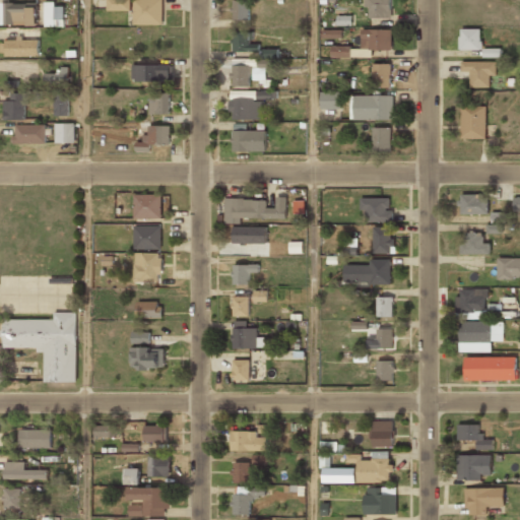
[(161,0),(108,0),(108,11),(134,11),(134,25),(161,25),(161,0)]
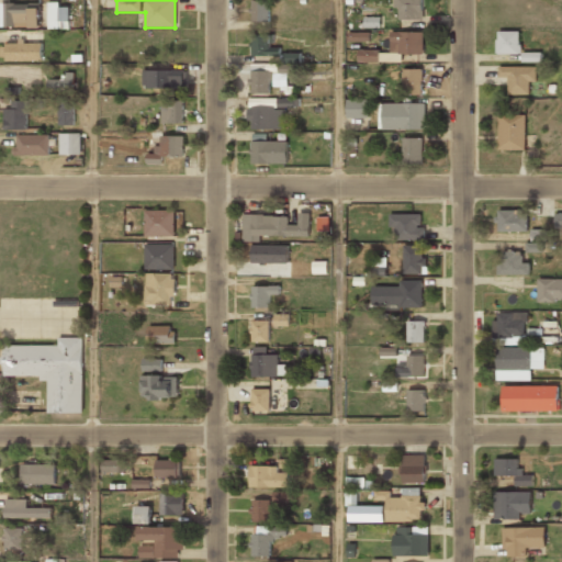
[(269,0),(250,0),(250,23),(269,23),(269,0)]
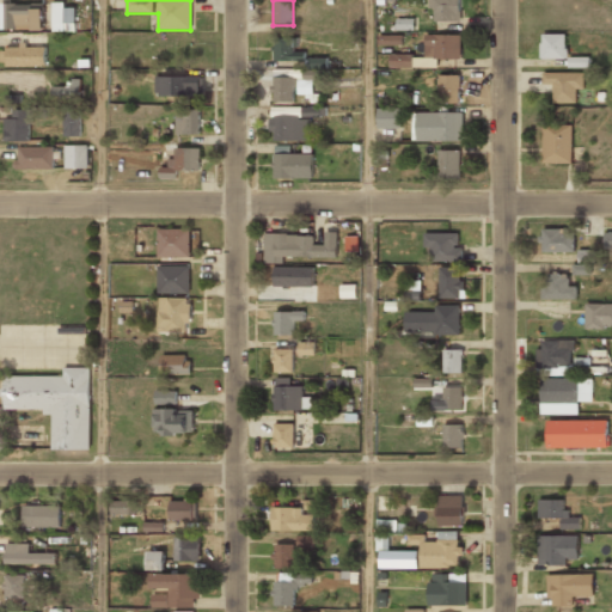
[(430,0),(430,22),(460,22),(460,0),(430,0)]
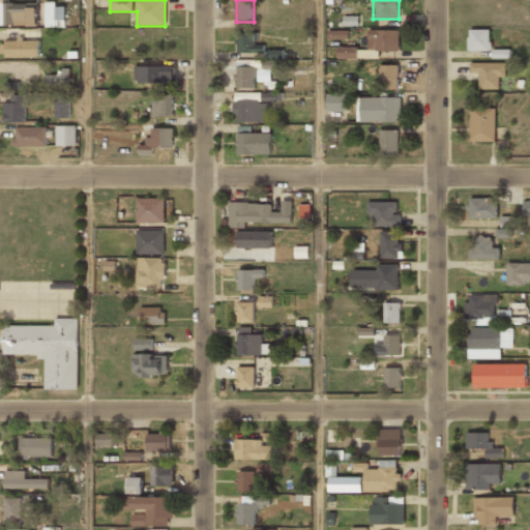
[(1,26),(37,26),(37,3),(1,3),(1,26)]
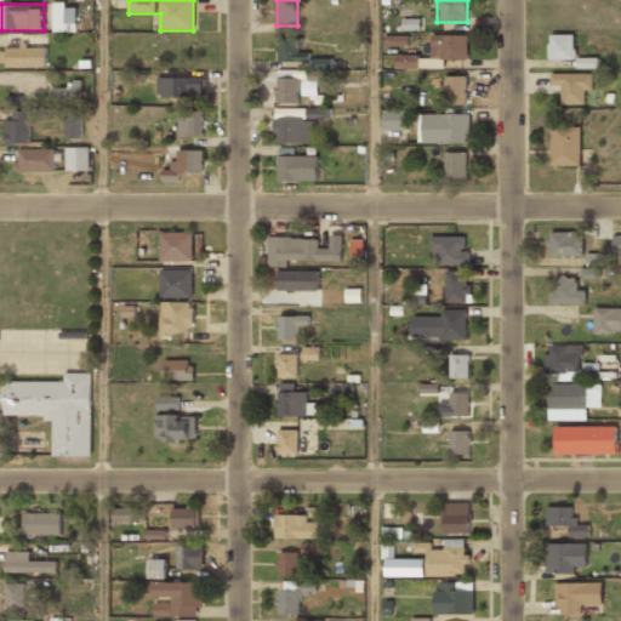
[(75,26),(75,6),(55,6),(55,26),(75,26)]
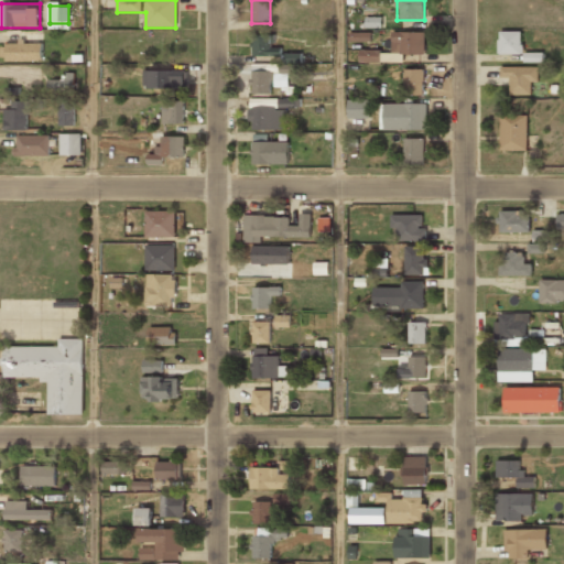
[(370,32),(349,33),(349,42),(370,41),(370,32)]
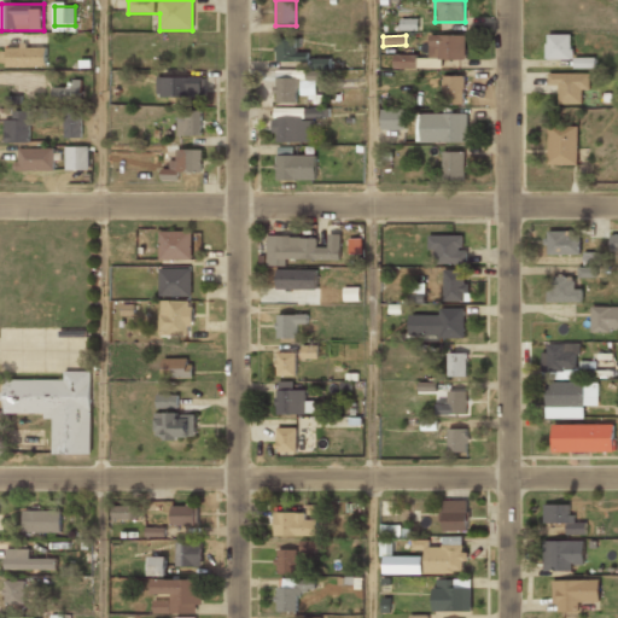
[(429,60),(465,60),(465,35),(429,35),(429,60)]
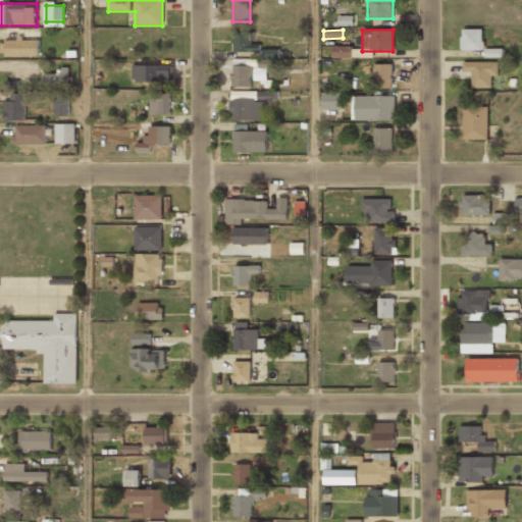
[(461,50),(483,50),(483,30),(461,30),(461,50)]
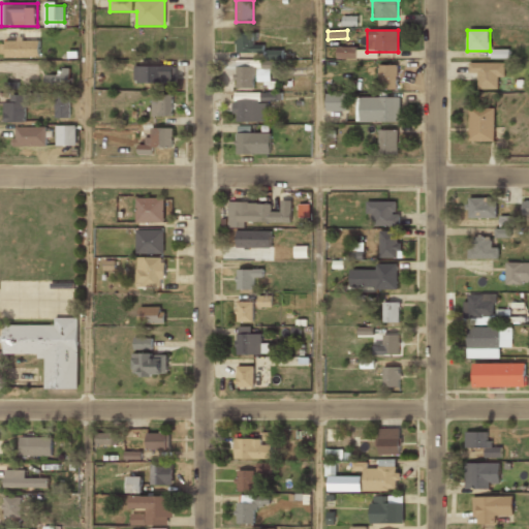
[(2,31),(2,57),(39,57),(39,31),(2,31)]
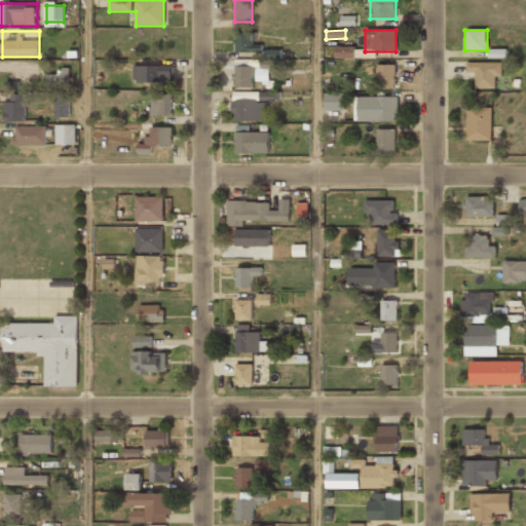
[(235,53),(262,53),(262,44),(253,44),(253,33),(235,33),(235,53)]
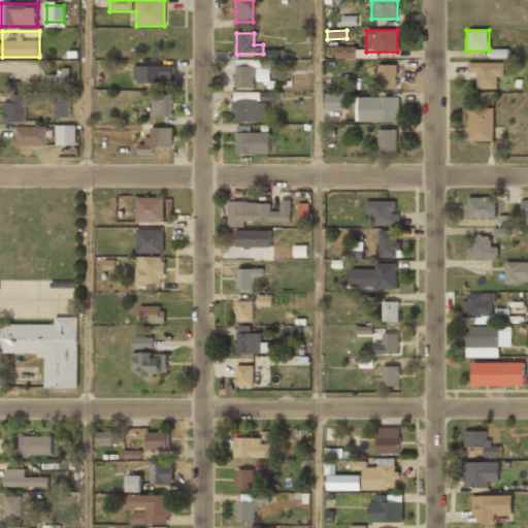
[(357,47),(338,48),(338,58),(357,58),(357,47)]
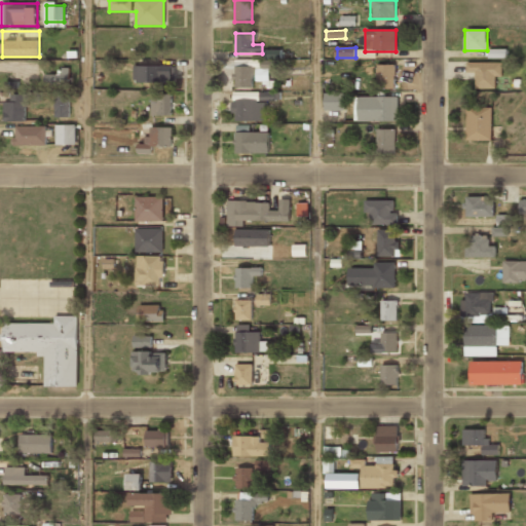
[(376,58),(376,50),(357,49),(357,58),(376,58)]
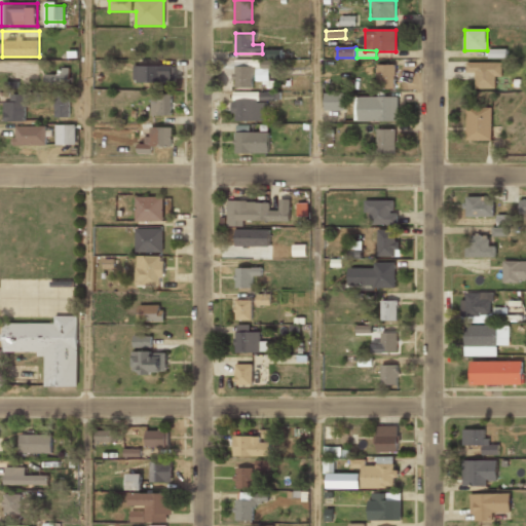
[(269,68),(276,68),(276,60),(257,60),(258,81),(269,80),(269,68)]
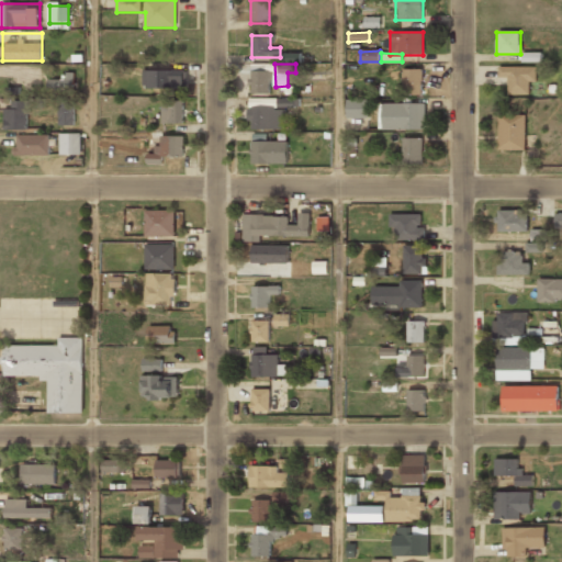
[(537,81),(537,67),(498,67),(498,78),(507,78),(507,96),(529,96),(529,81),(537,81)]
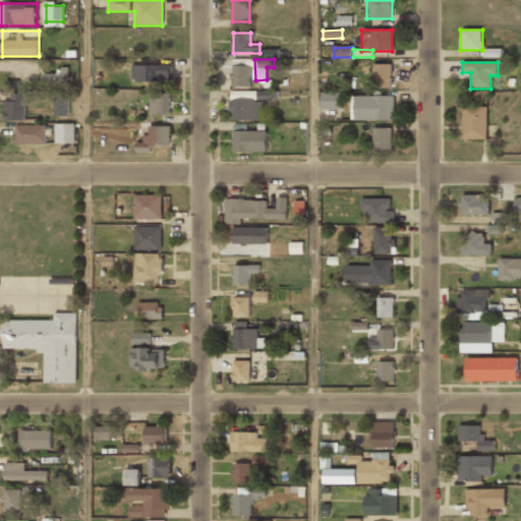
[(171,81),(171,64),(131,64),(131,81),(171,81)]
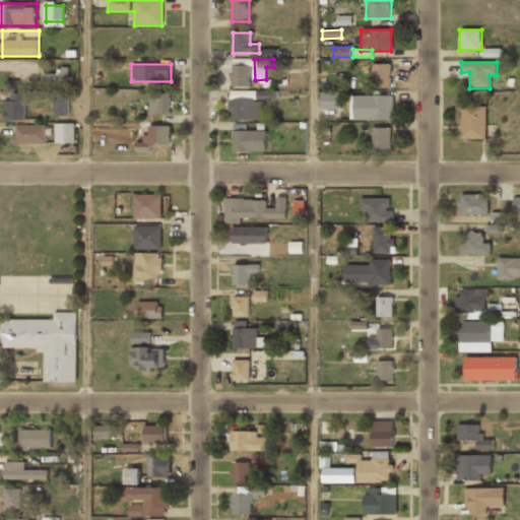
[(372,86),(391,86),(391,64),(372,64),(372,86)]
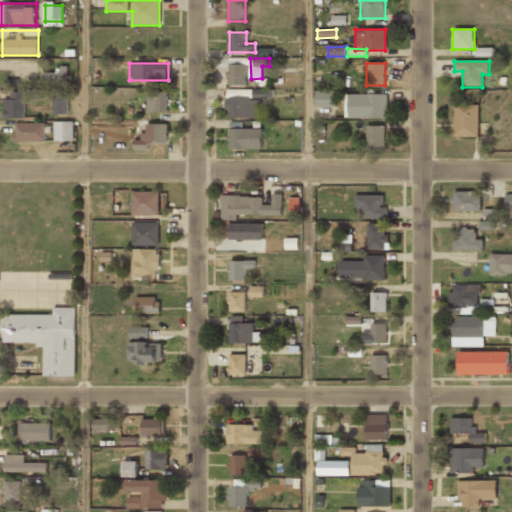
[(247,65),(228,65),(228,86),(247,86),(247,65)]
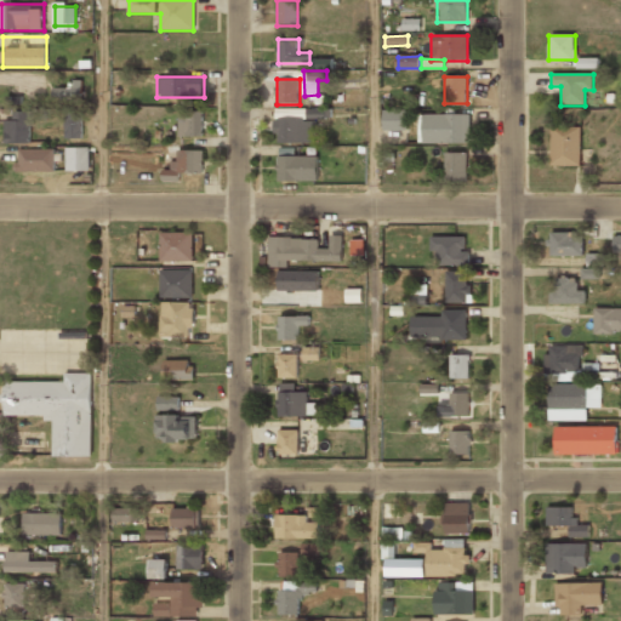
[(52,100),(81,100),(83,80),(69,80),(69,87),(52,87),(52,100)]
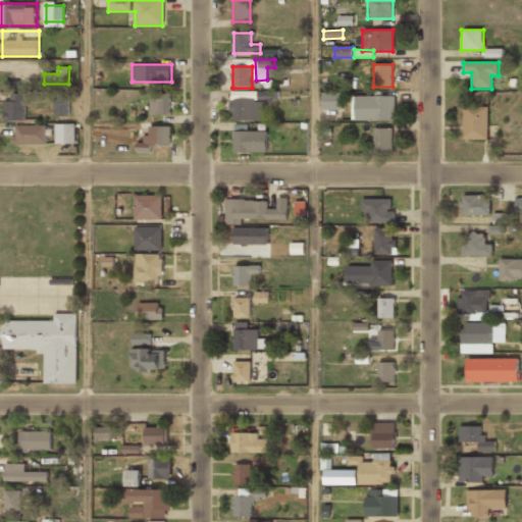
[(342,93),(321,93),(321,110),(342,110),(342,93)]
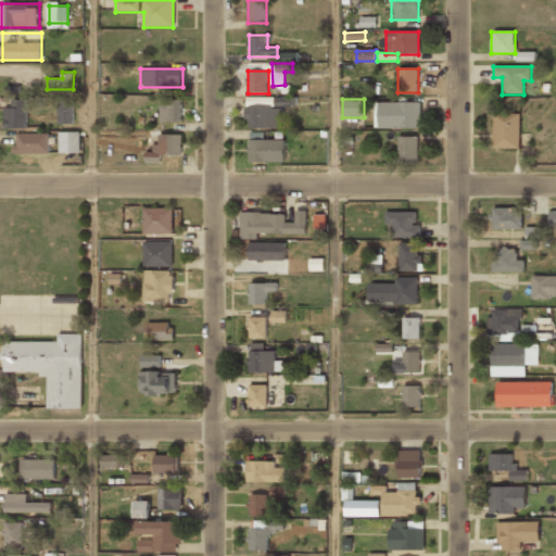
[(27,100),(5,100),(5,128),(27,128),(27,100)]
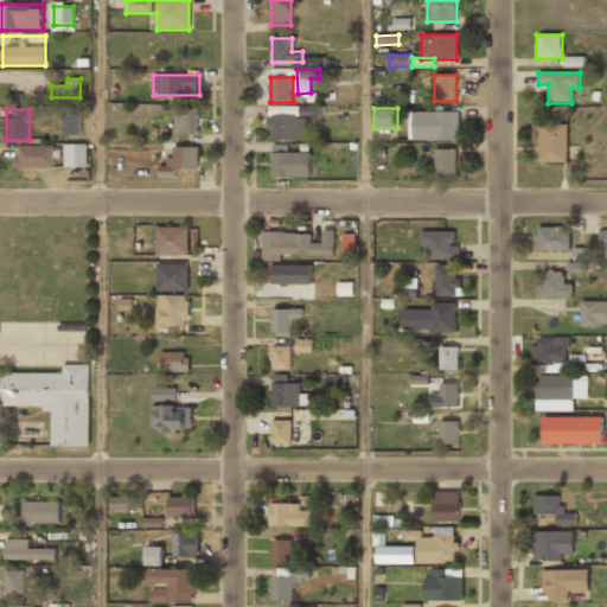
[(78,136),(78,109),(63,109),(63,136),(78,136)]
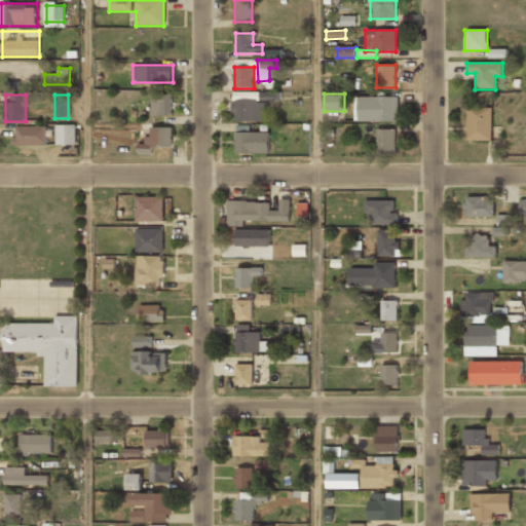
[(152,97),(152,116),(173,116),(173,97),(152,97)]
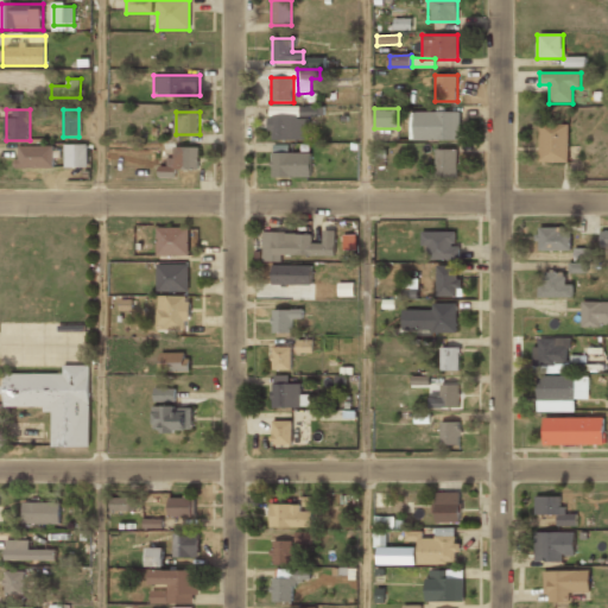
[(460,112),(411,112),(411,140),(460,140),(460,112)]
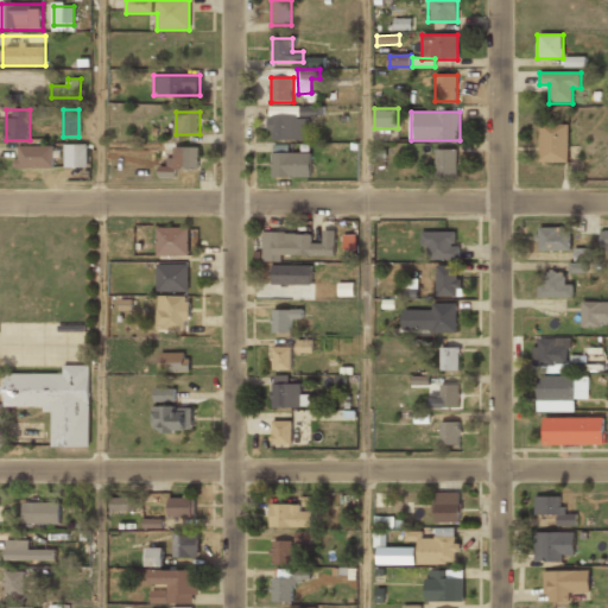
[(306,140),(306,118),(268,118),(268,140),(306,140)]
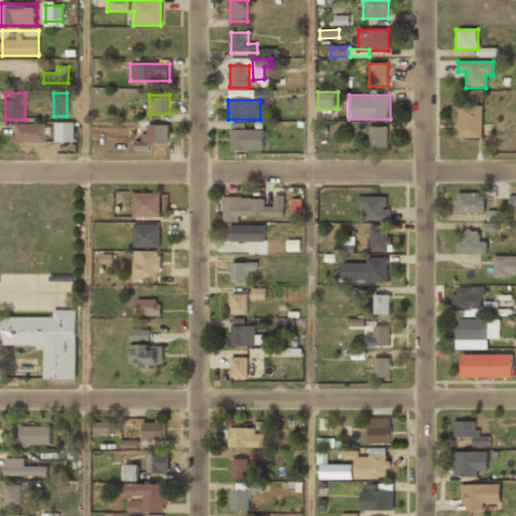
[(482,106),(457,106),(457,138),(482,138),(482,106)]
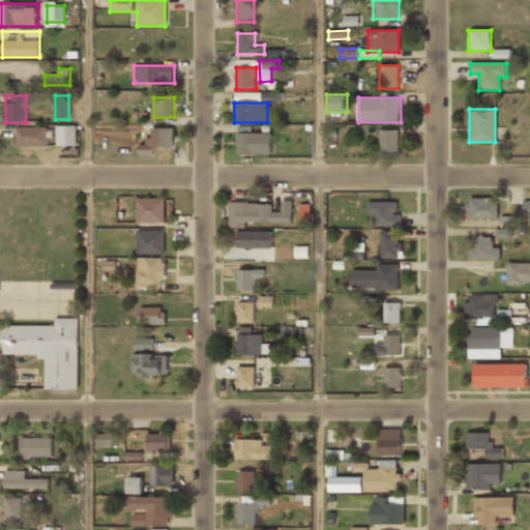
[(76,125),(57,125),(57,146),(76,146),(76,125)]
